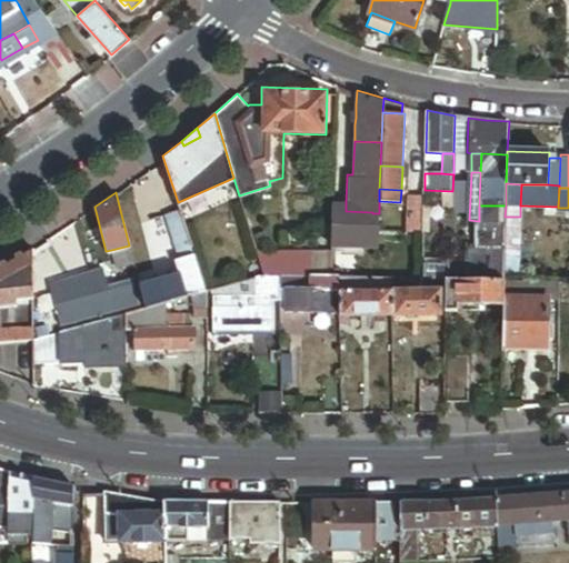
[(346,202),(332,201),(331,210),(346,211),(346,202)]
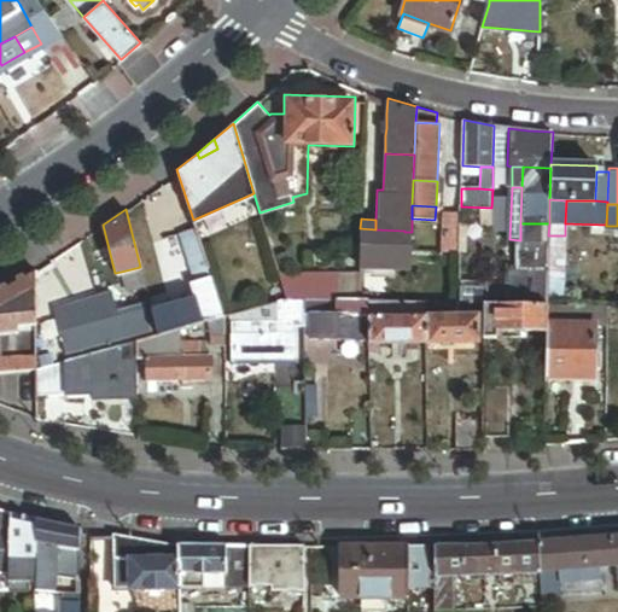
[(444,219),(442,251),(459,251),(461,220),(444,219)]
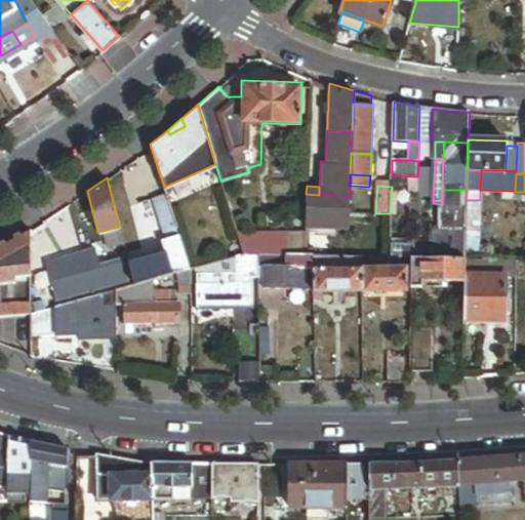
[(450,204),(450,190),(442,190),(442,204),(450,204)]
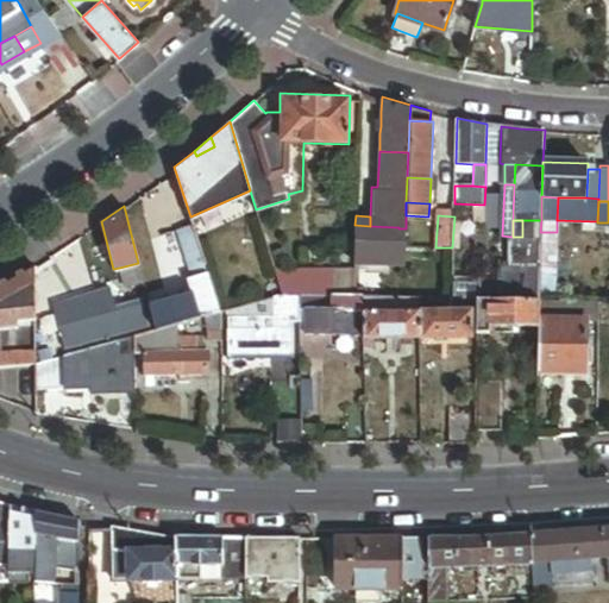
[(540,238),(540,232),(541,220),(522,220),(522,237),(540,238)]
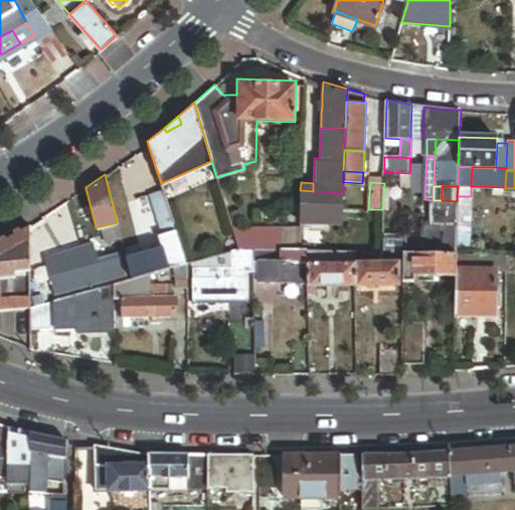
[(313,191),(300,190),(299,220),(336,222),(337,193),(313,192),(313,191)]
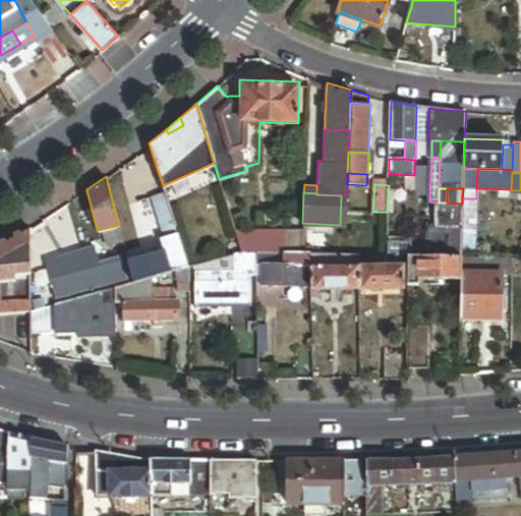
[(174,223),(165,193),(150,198),(160,228),(174,223)]
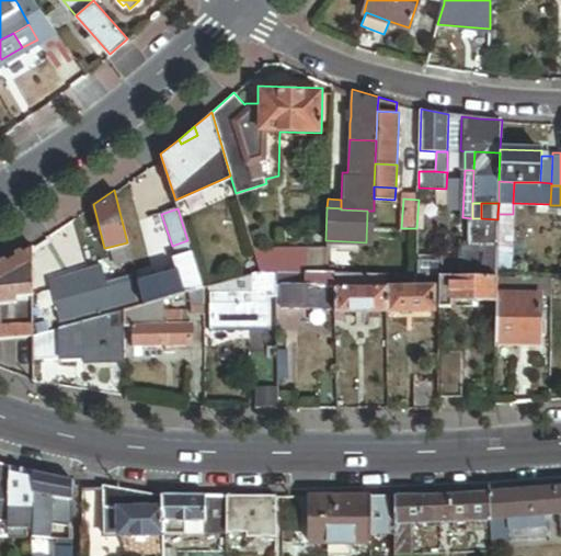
[(497,219),(497,246),(512,246),(513,214),(497,214),(497,219)]
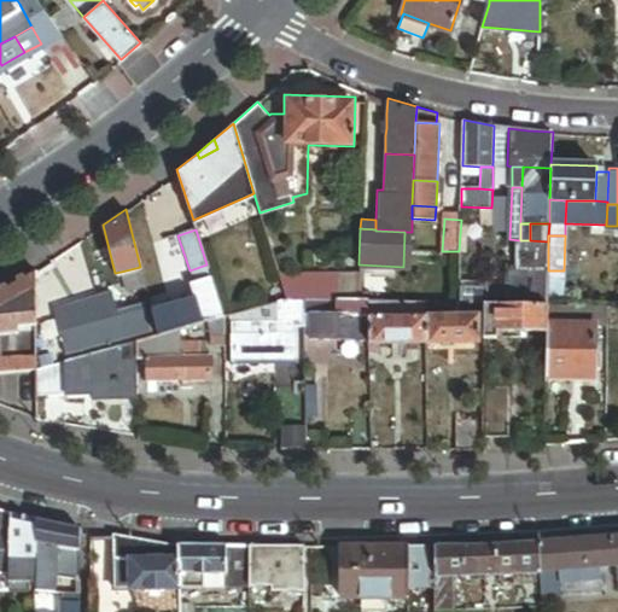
[(207,268),(208,268),(207,264),(190,270),(192,281),(209,275),(207,268)]
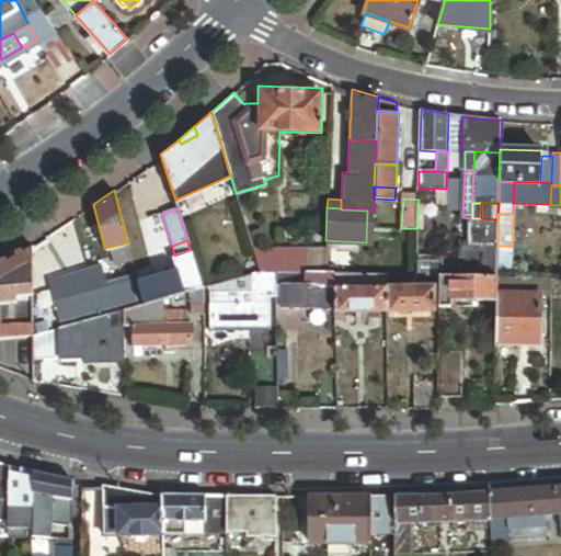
[(132,257),(127,242),(110,247),(113,261),(122,259),(132,257)]
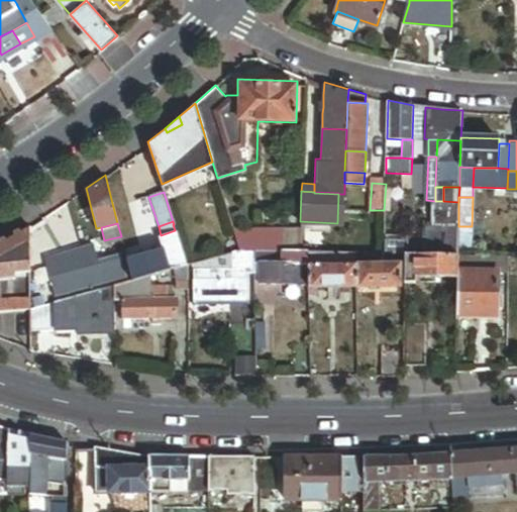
[(29,270),(29,224),(24,228),(8,236),(0,239),(0,276),(0,277),(14,277),(14,271),(29,270)]
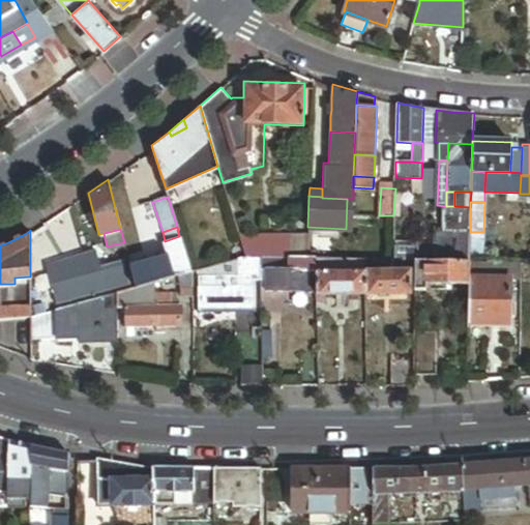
[(160,242),(164,253),(167,253),(173,274),(177,273),(190,269),(178,230),(177,230),(179,236),(165,241),(160,242)]
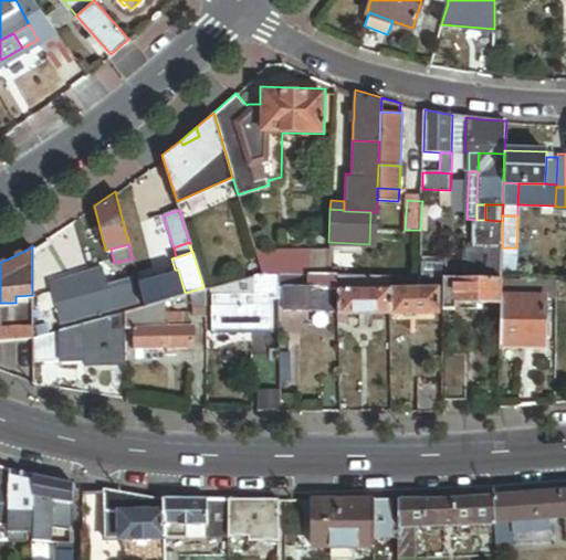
[(328,272),(328,249),(253,246),(261,271),(278,271),(311,272),(328,272)]
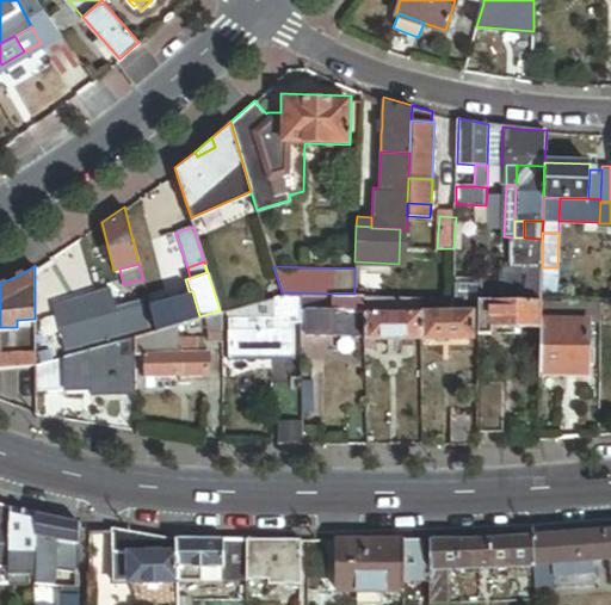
[(557,267),(542,267),(541,275),(541,283),(556,283),(557,267)]
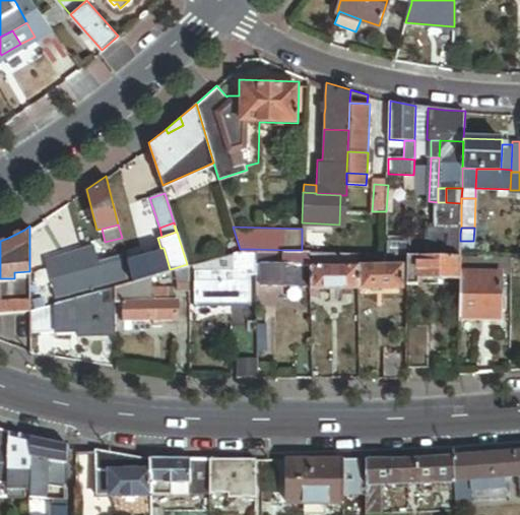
[(434,233),(419,233),(419,253),(434,253),(434,233)]
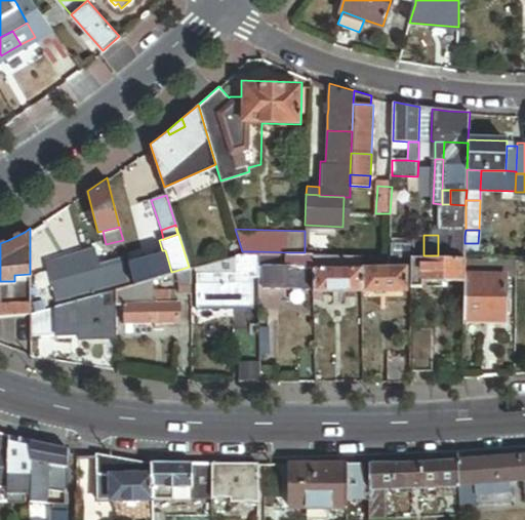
[(465,236),(438,235),(438,255),(465,255),(465,243),(465,236)]
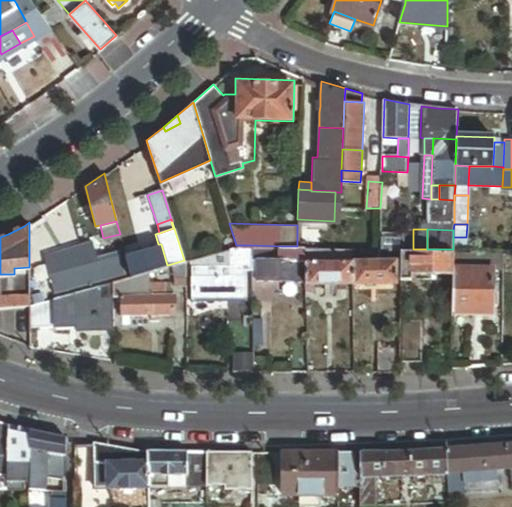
[(121,241),(120,234),(111,236),(113,243),(121,241)]
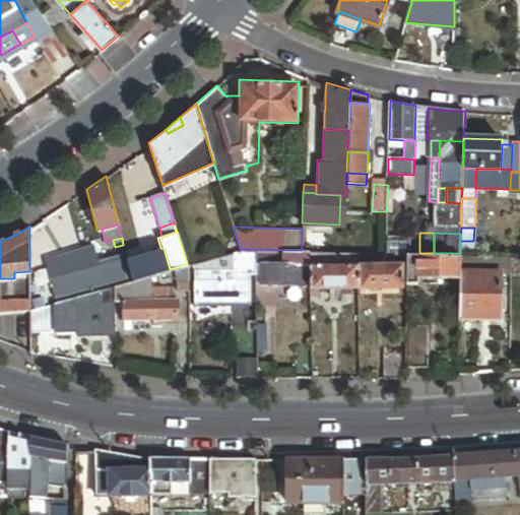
[(51,256),(61,293),(131,272),(127,258),(125,252),(103,258),(99,242),(51,256)]
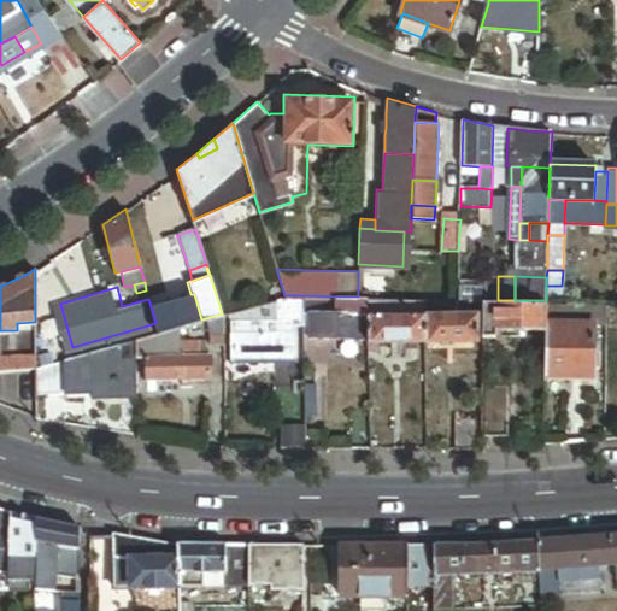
[(158,332),(177,325),(201,319),(194,294),(191,294),(151,306),(156,323),(158,332)]
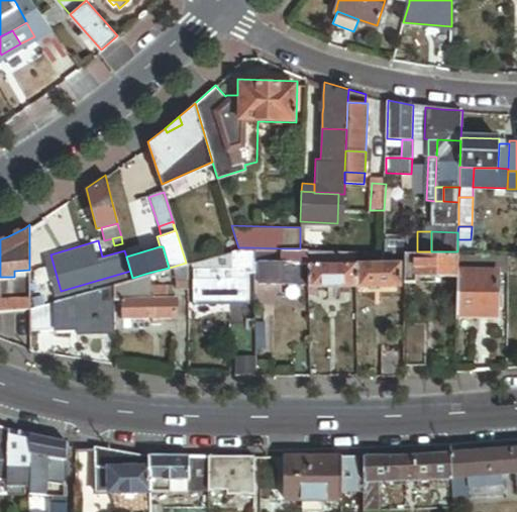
[(252,283),(253,247),(238,247),(191,262),(193,267),(192,299),(246,299),(246,283),(252,283)]
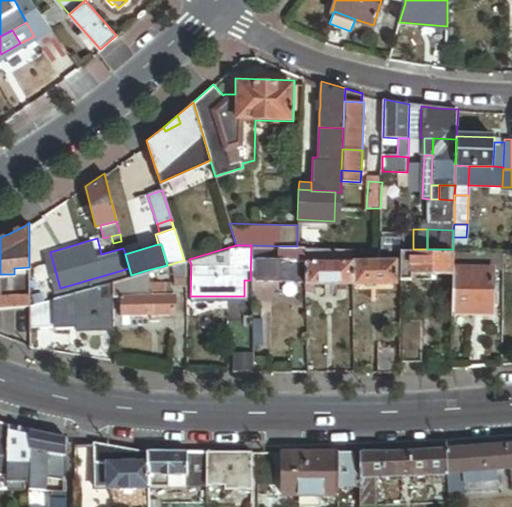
[(304,247),(297,246),(281,246),(281,258),(304,259),(304,247)]
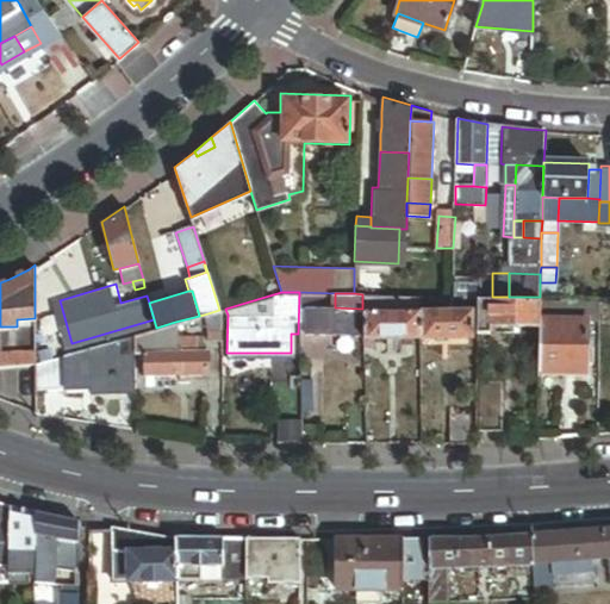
[(417,294),(362,294),(362,309),(417,309),(417,294)]
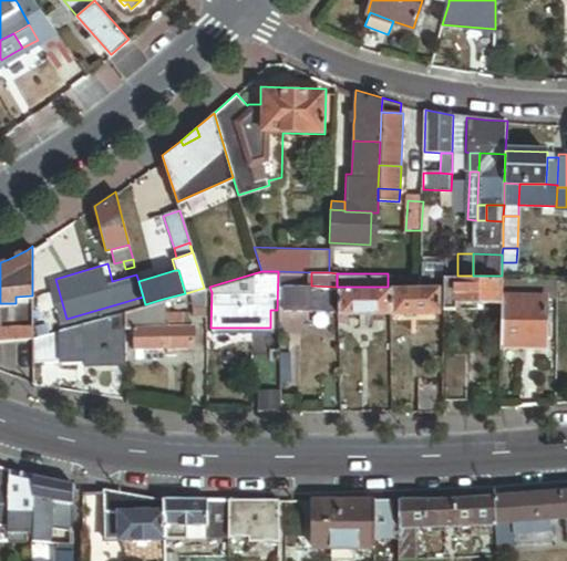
[(453,298),(454,276),(443,274),(443,298),(453,298)]
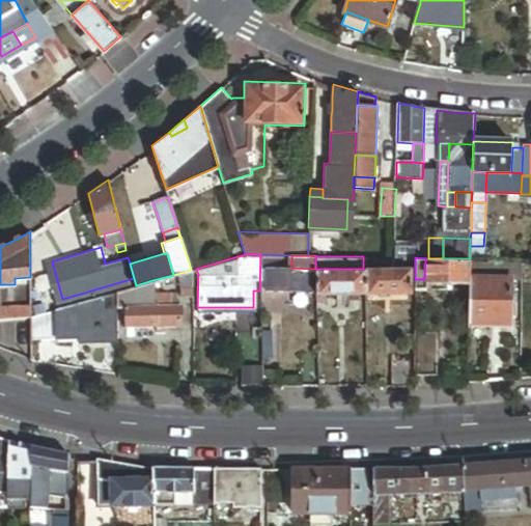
[(364,258),(365,269),(391,269),(391,258),(364,258)]
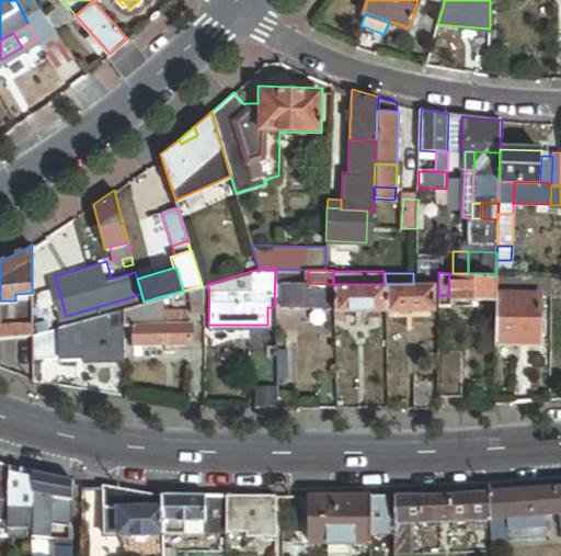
[(495,292),(496,273),(468,273),(453,273),(449,273),(448,295),(495,297),(495,292)]
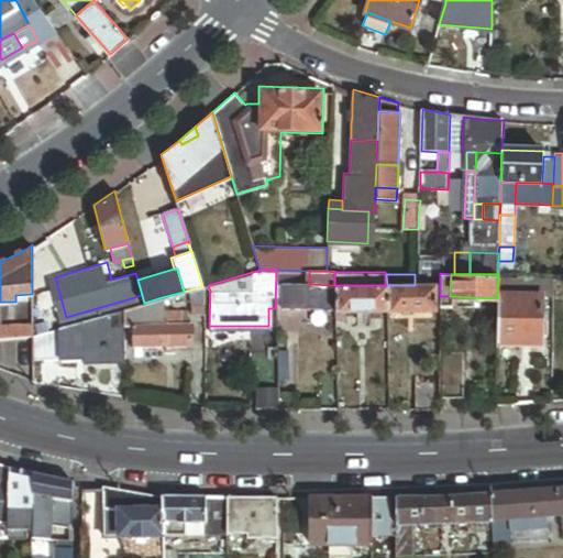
[(334,285),(309,284),(284,283),(283,306),(335,308),(334,285)]
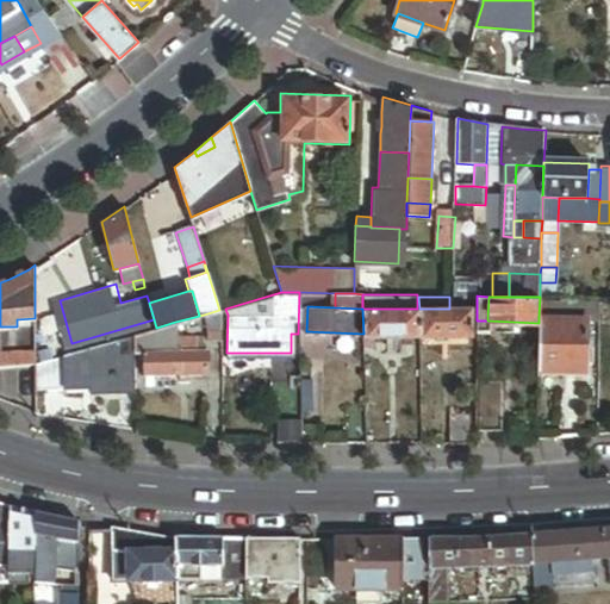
[(419,309),(417,309),(418,336),(470,335),(470,307),(449,309),(419,309)]
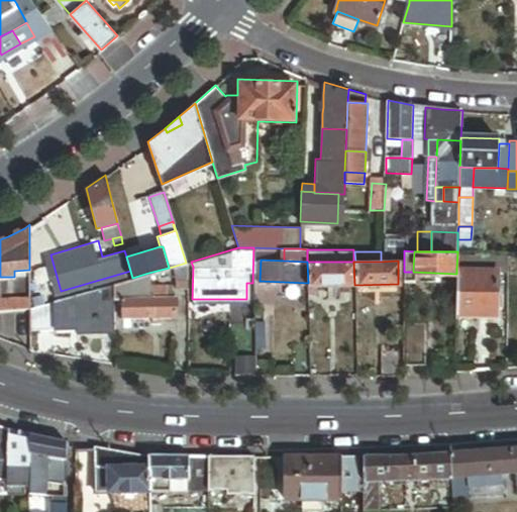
[(354,285),(353,262),(307,262),(308,283),(308,285),(313,285),(354,285)]
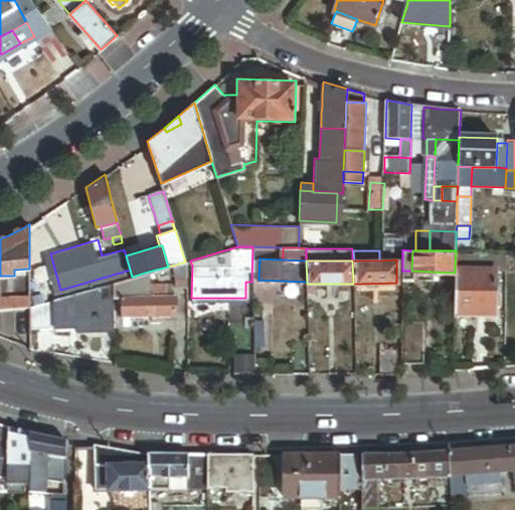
[(185,275),(185,262),(172,266),(173,276),(185,275)]
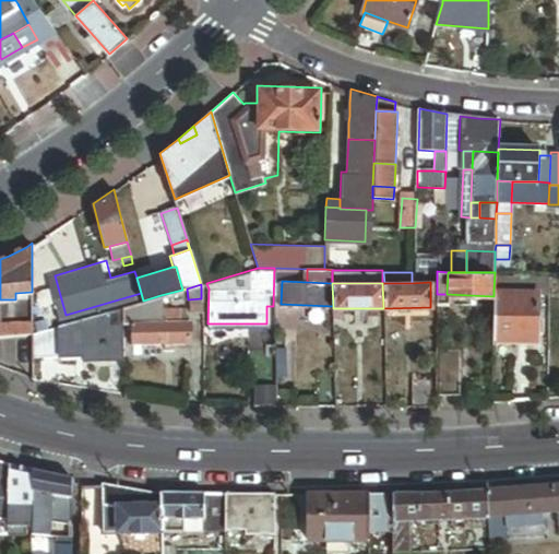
[(538,292),(494,291),(494,296),(492,334),(536,336),(538,292)]
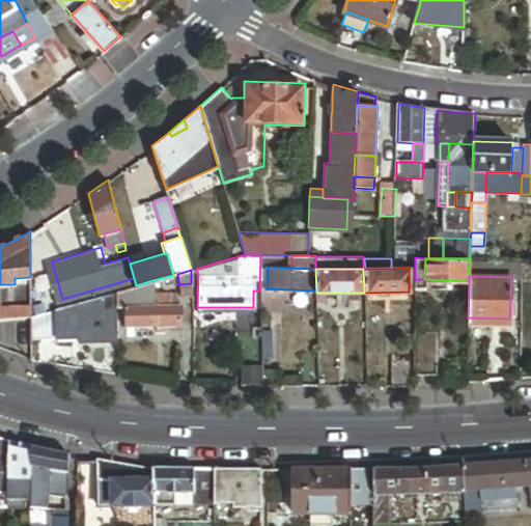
[(156,289),(152,280),(136,285),(119,291),(118,305),(126,306),(124,324),(179,324),(180,303),(171,303),(172,289),(156,289)]
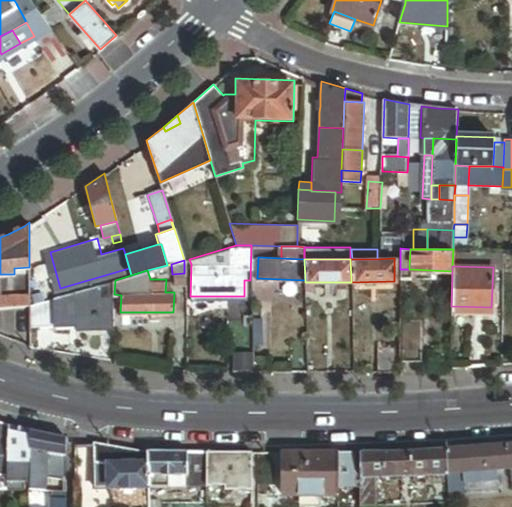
[(184,283),(184,273),(172,274),(173,282),(184,283)]
